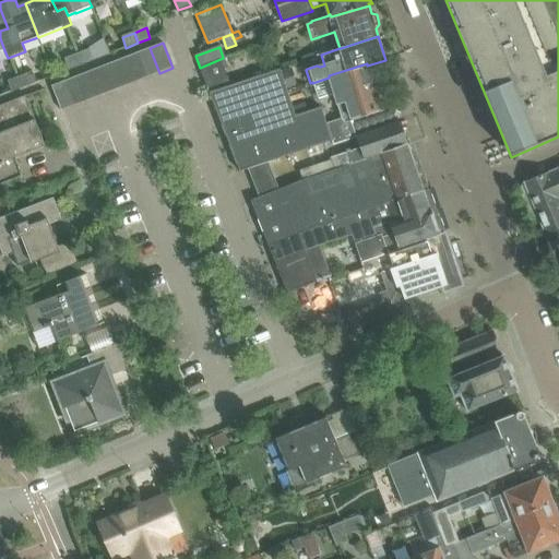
[(159,73),(150,48),(138,52),(147,78),(159,73)]
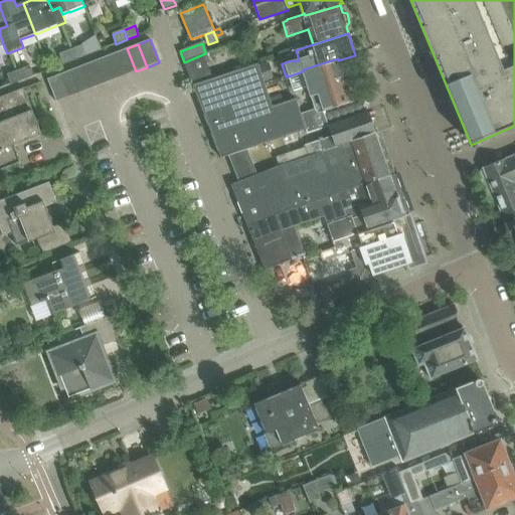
[(86,56),(82,46),(71,50),(75,60),(86,56)]
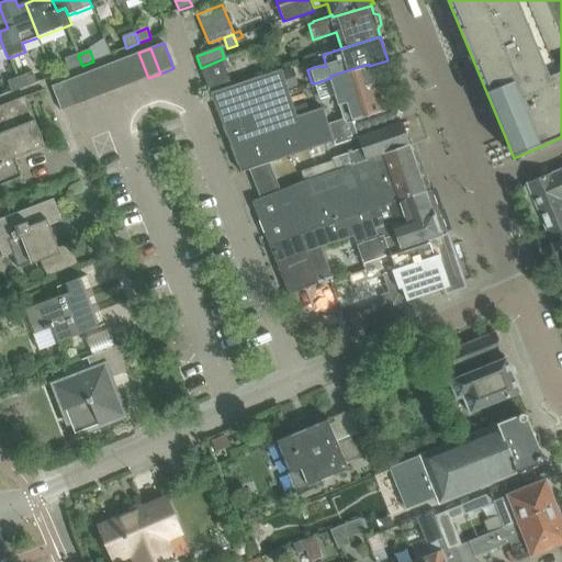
[(148,78),(138,53),(126,58),(136,82),(148,78)]
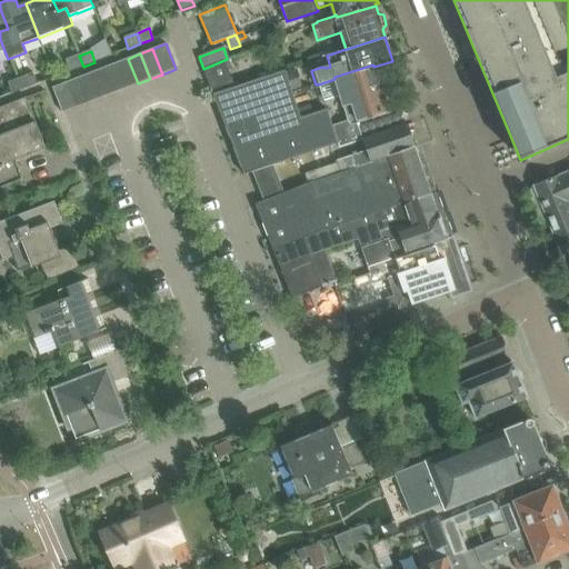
[(79,56),(67,60),(71,71),(83,67),(79,56)]
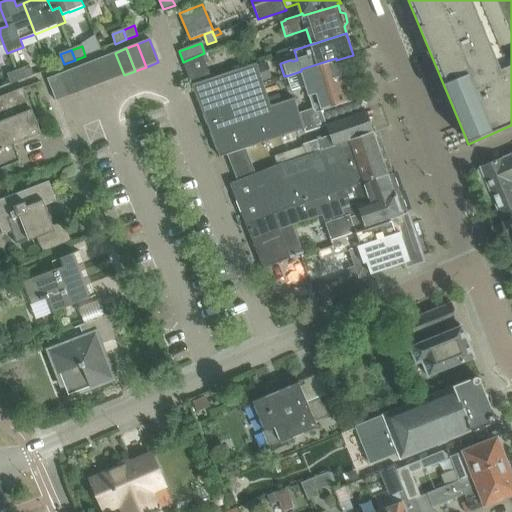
[(124,75),(115,53),(104,57),(112,79),(124,75)]
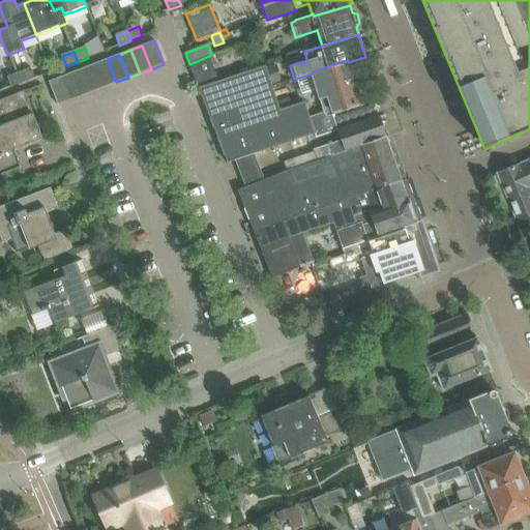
[(189,64),(199,88),(201,87),(218,81),(212,65),(215,64),(211,55),(189,64)]
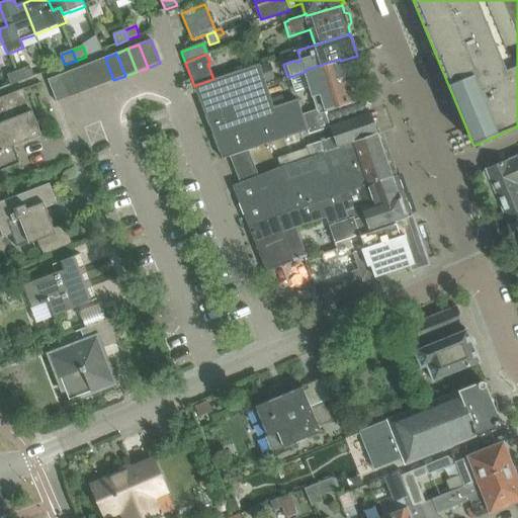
[(105,58),(101,60),(93,63),(102,85),(113,80),(105,58)]
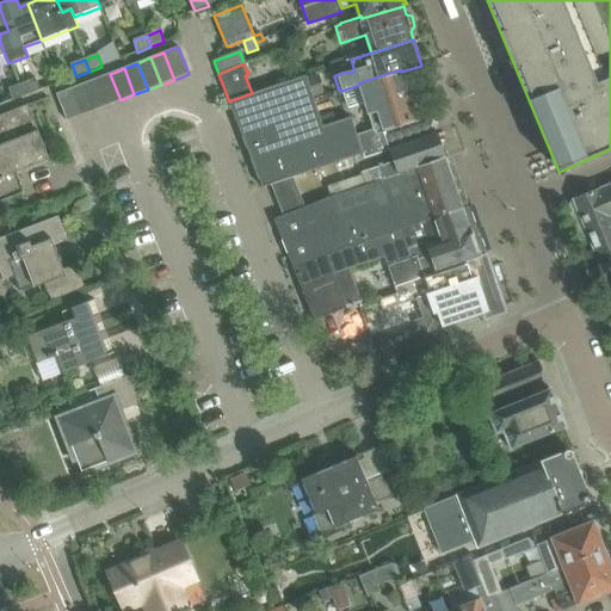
[(359,85),(341,91),(347,110),(364,104),(372,130),(375,129),(375,130),(376,135),(381,134),(383,133),(417,122),(401,72),(401,69),(359,82),(359,85)]
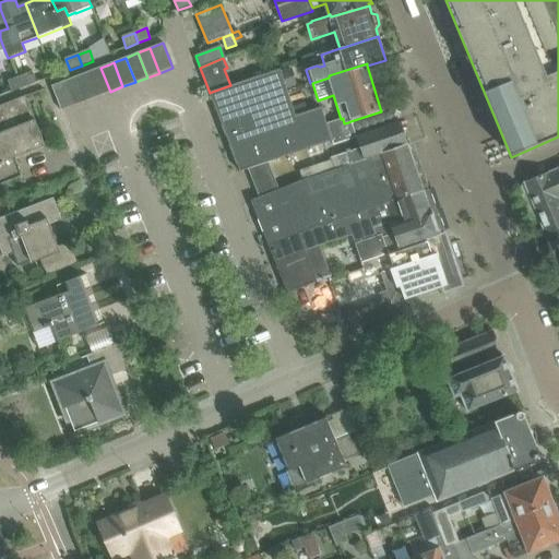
[(110,92),(100,68),(90,72),(98,96),(110,92)]
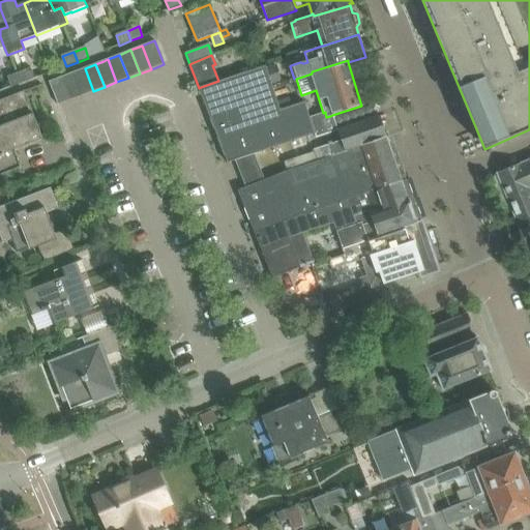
[(201,87),(199,88),(206,107),(228,163),(254,153),(315,134),(316,138),(337,130),(332,115),(330,116),(326,117),(325,113),(325,112),(323,113),(311,117),(305,101),(292,107),(281,111),(277,101),(272,86),(272,85),(266,68),(265,65),(222,80),(218,82),(218,81),(201,87)]
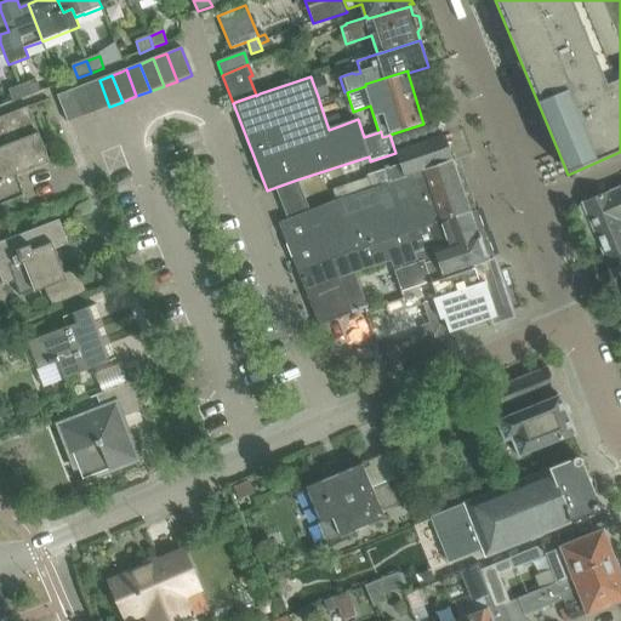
[(323,77),(312,80),(319,100),(330,96),(323,77)]
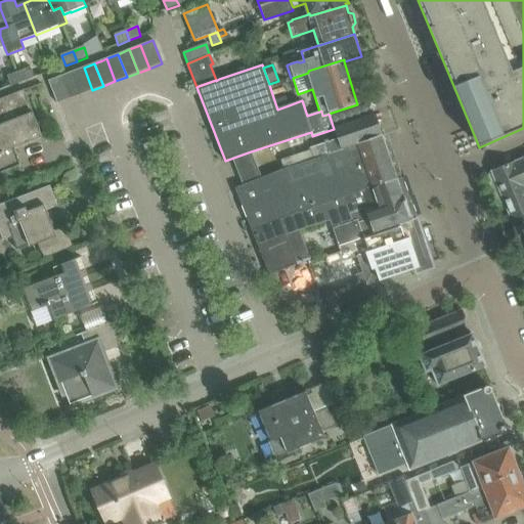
[(31,68),(19,72),(24,82),(35,78),(31,68)]
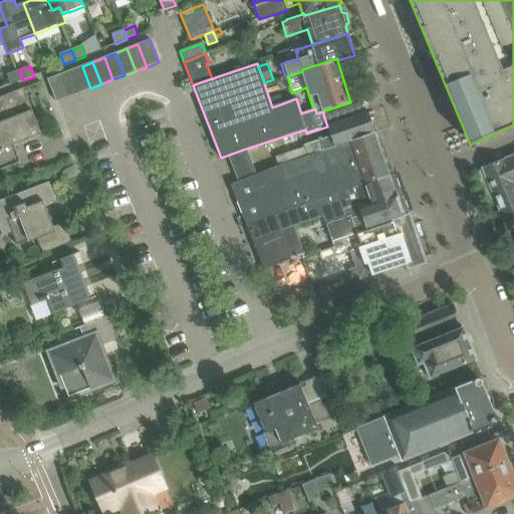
[(90,88),(82,66),(70,70),(79,93),(90,88)]
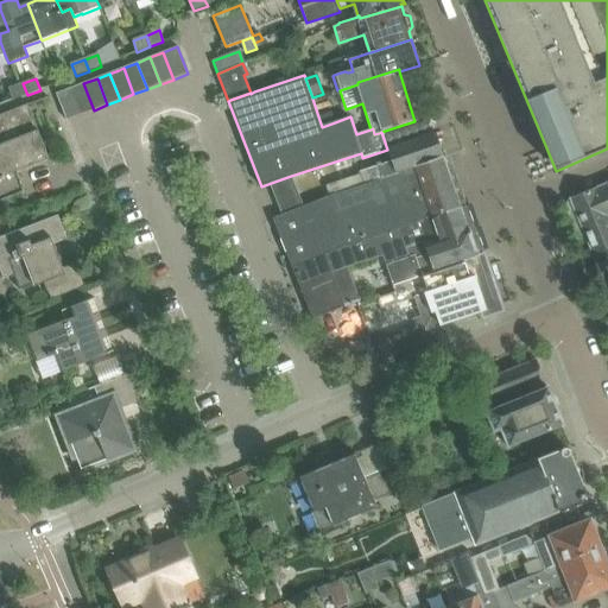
[(13,100),(27,95),(23,83),(10,88),(13,100)]
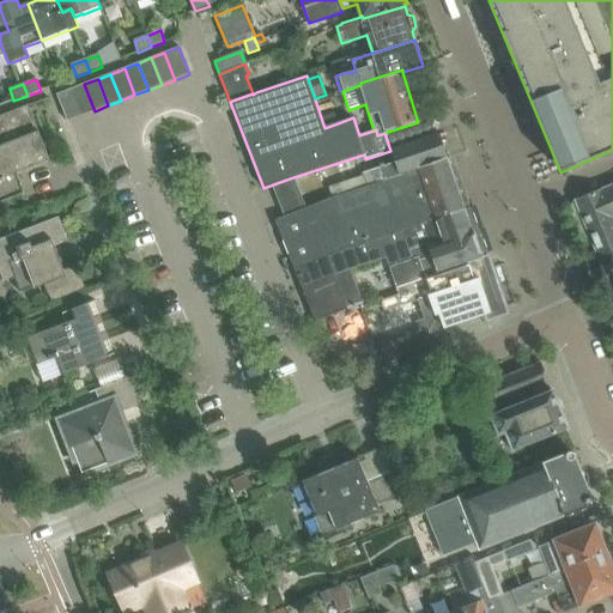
[(95,111),(84,84),(71,90),(82,116),(95,111)]
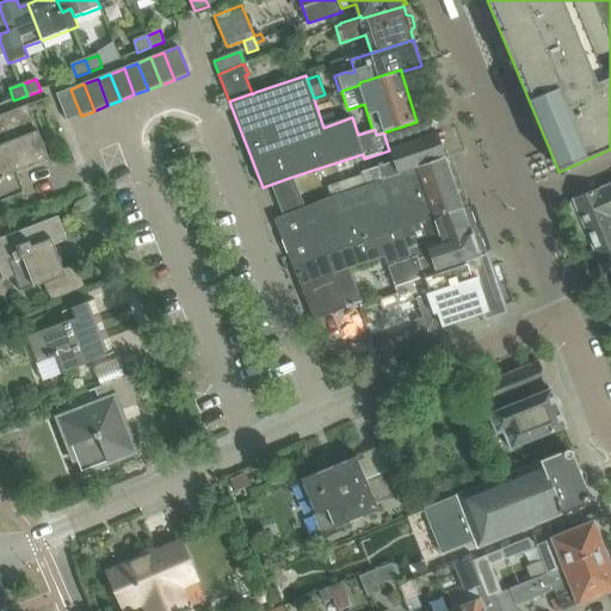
[(71,90),(56,94),(67,122),(81,116),(71,90)]
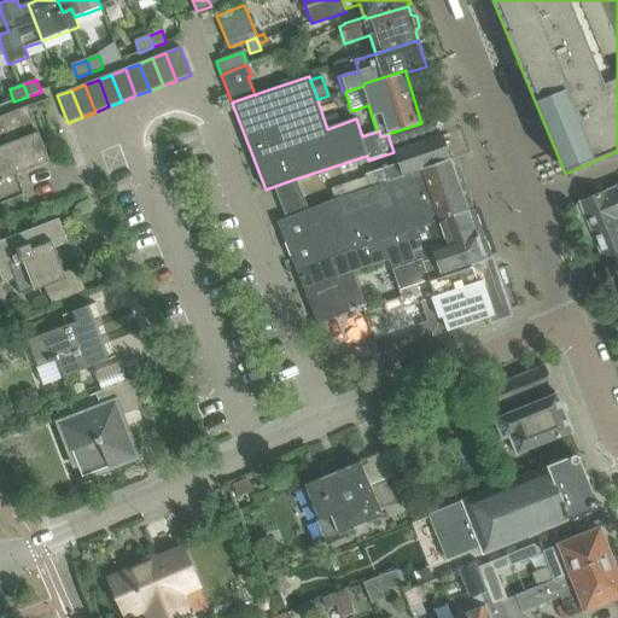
[(0,117),(0,205),(25,196),(18,175),(50,162),(28,106),(0,117)]
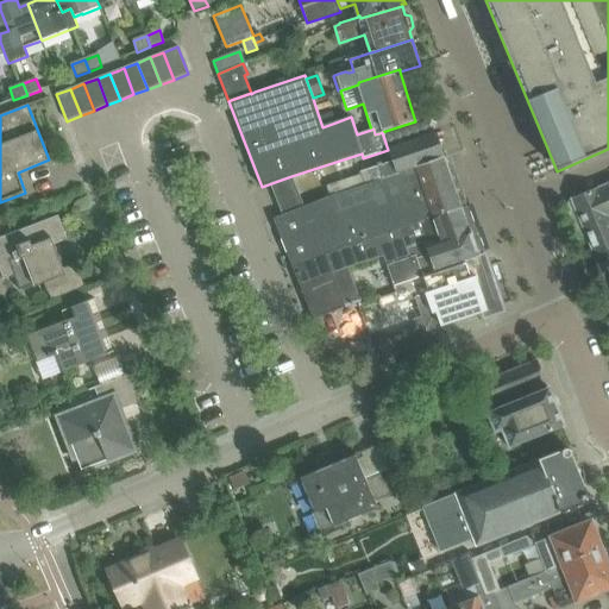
[(332,112),(319,117),(322,127),(336,123),(332,112)]
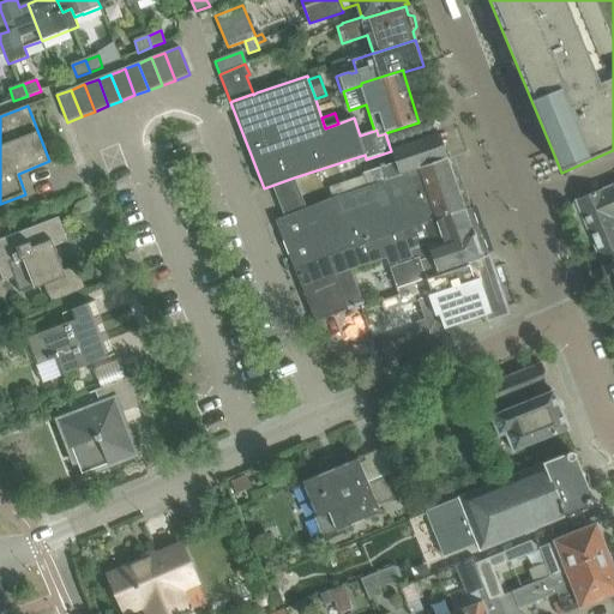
[(447,160),(449,160),(440,134),(391,151),(396,163),(362,174),(367,187),(375,185),(402,175),(402,173),(407,172),(407,170),(447,160)]
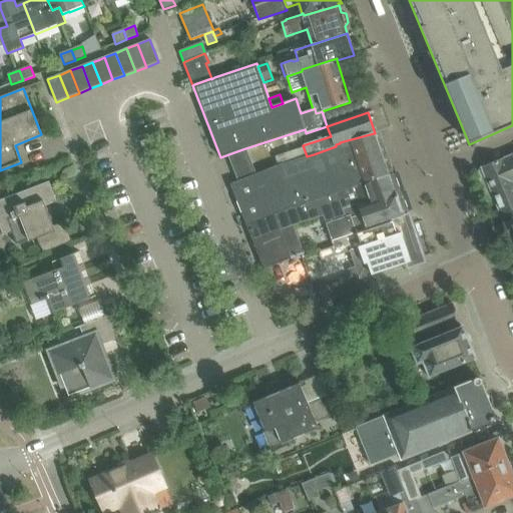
[(267,217),(275,214),(336,192),(388,174),(379,147),(374,133),(340,142),(340,143),(336,144),(336,146),(314,154),(307,156),(289,163),(278,166),(255,174),(245,148),(220,157),(227,155),(238,181),(230,184),(246,224),(267,217)]
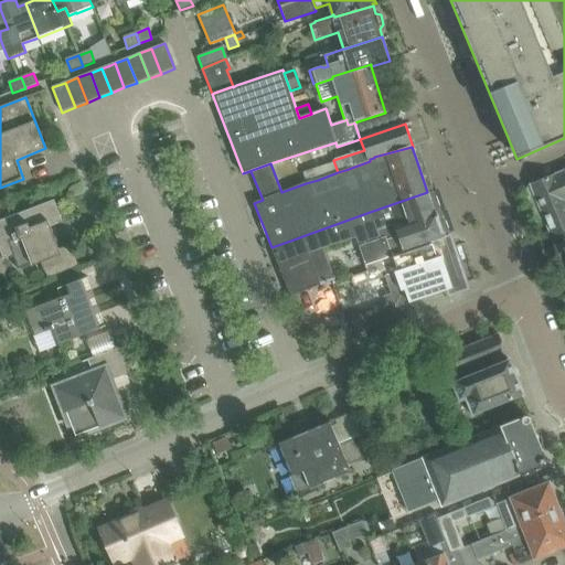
[(313,170),(302,173),(306,183),(318,180),(313,170)]
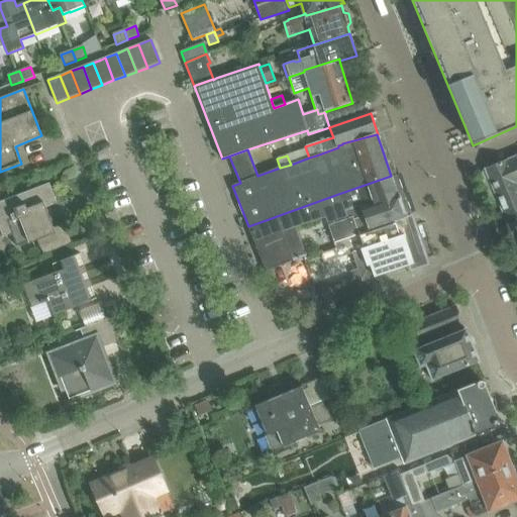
[(516,157),(485,170),(495,193),(500,206),(516,198),(516,157)]
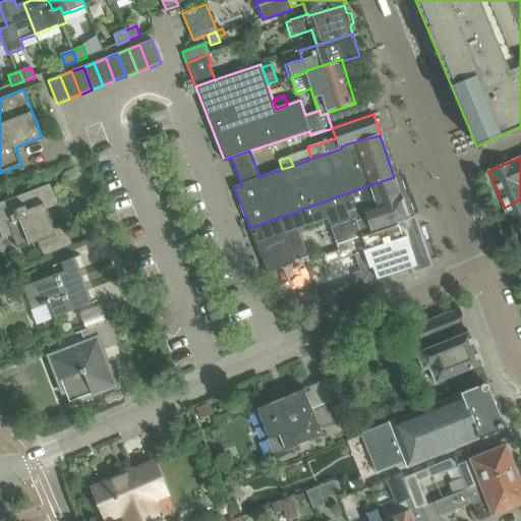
[(279,219),(285,234),(328,220),(336,239),(408,217),(412,216),(410,210),(408,204),(405,205),(402,197),(401,197),(394,177),(341,195),(279,218),(279,219)]
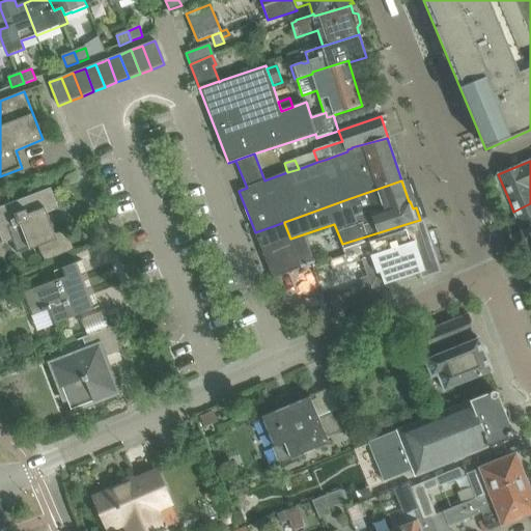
[(20,254),(38,246),(45,262),(75,250),(66,230),(54,235),(46,215),(59,210),(51,189),(0,207),(0,232),(4,244),(15,241),(20,254)]
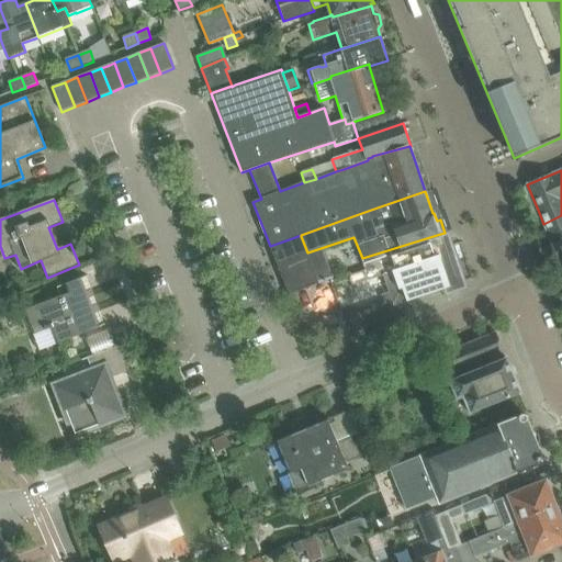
[(561,215),(543,224),(546,231),(544,234),(547,239),(550,240),(552,244),(561,239),(561,215)]
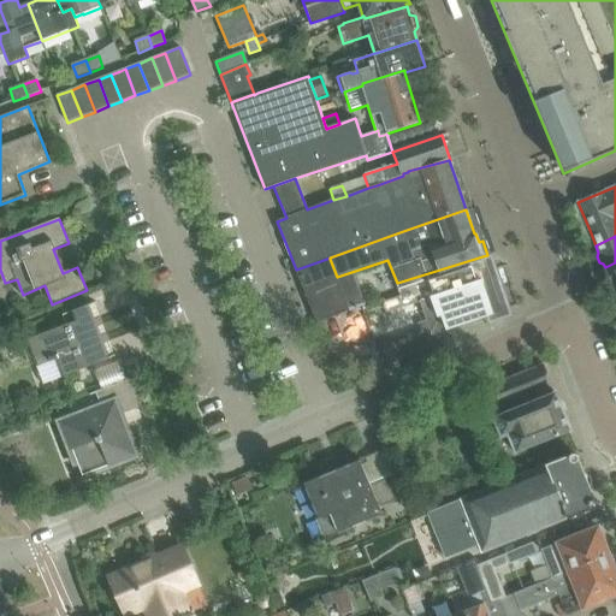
[(397,283),(402,296),(379,306),(383,314),(419,301),(426,320),(419,324),(421,332),(389,343),(395,360),(452,339),(449,329),(502,312),(493,286),(483,256),(397,283)]
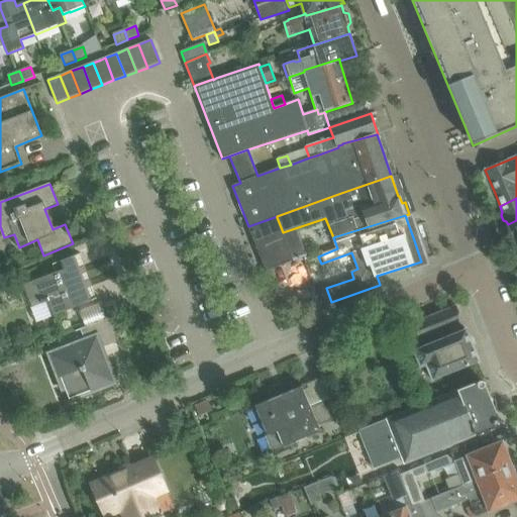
[(283,232),(277,217),(269,220),(269,219),(248,226),(254,241),(266,272),(293,262),(283,232)]
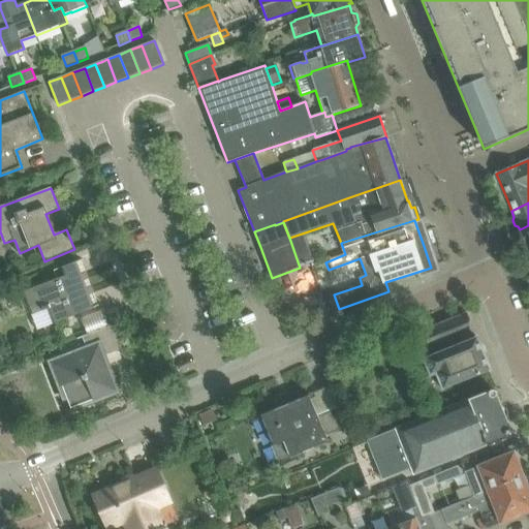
[(528,225),(518,230),(528,254),(528,253),(528,225)]
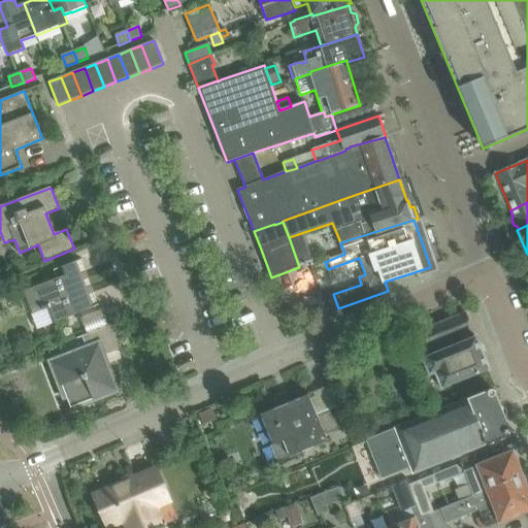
[(54,270),(57,278),(22,292),(36,330),(100,305),(83,259),(54,270)]
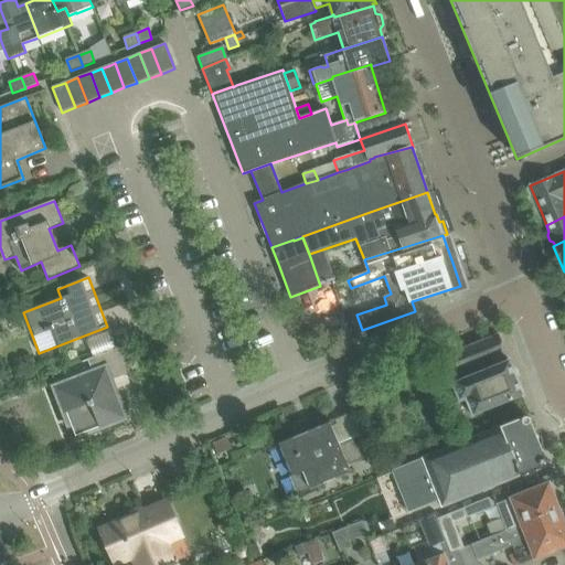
[(498,334),(450,353),(458,373),(507,354),(498,334)]
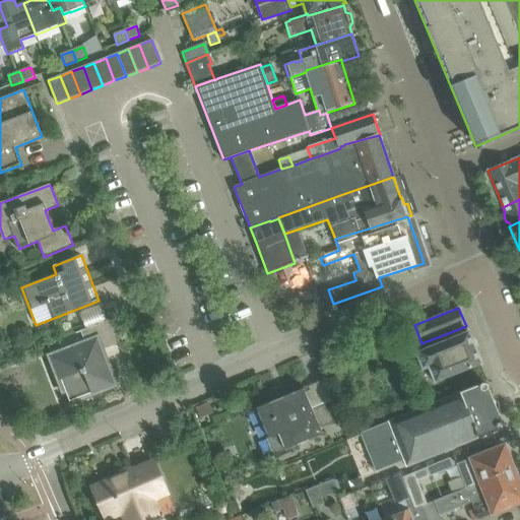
[(76,334),(81,332),(85,342),(49,356),(58,381),(61,380),(69,402),(91,394),(92,396),(117,386),(103,350),(121,343),(112,319),(75,333),(76,334)]
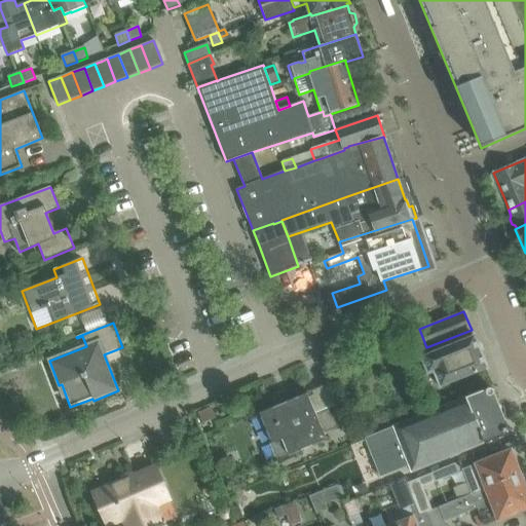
[(429,373),(429,374),(433,373),(439,388),(487,369),(474,335),(419,358),(422,364),(419,366),(422,375),(429,372),(429,373)]
